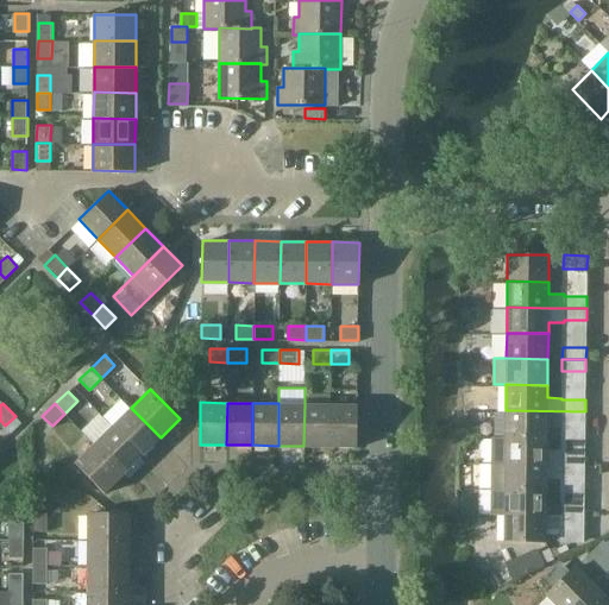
[(303,446),(330,446),(331,404),(305,404),(303,446)]
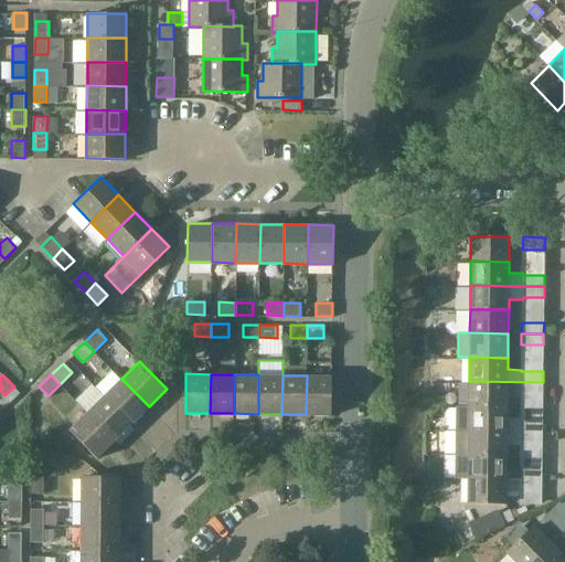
[(307,375),(306,414),(330,415),(331,375),(307,375)]
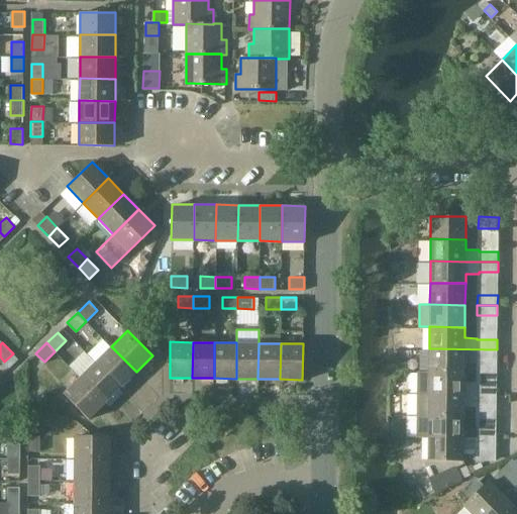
[(111,346),(96,362),(120,387),(136,372),(111,346)]
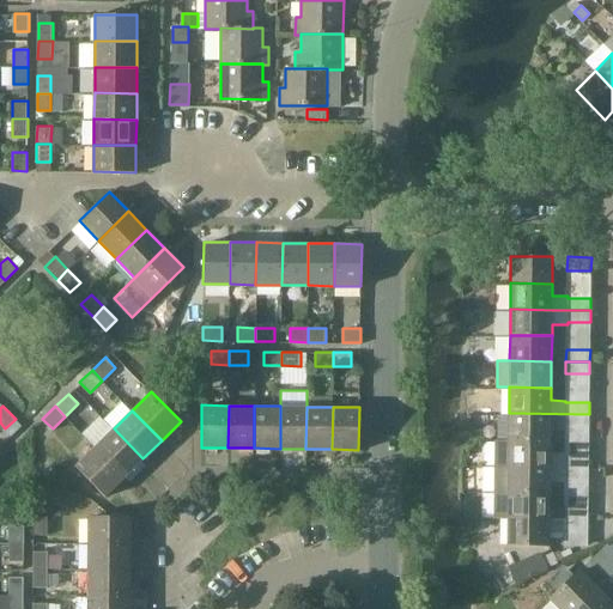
[(509,413),(508,440),(551,440),(551,427),(566,428),(566,426),(589,426),(589,414),(509,413)]
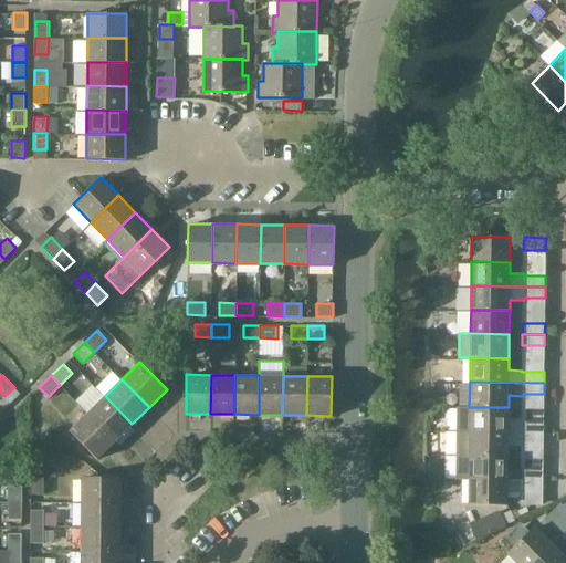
[(105,396),(87,413),(115,440),(132,424),(105,396)]
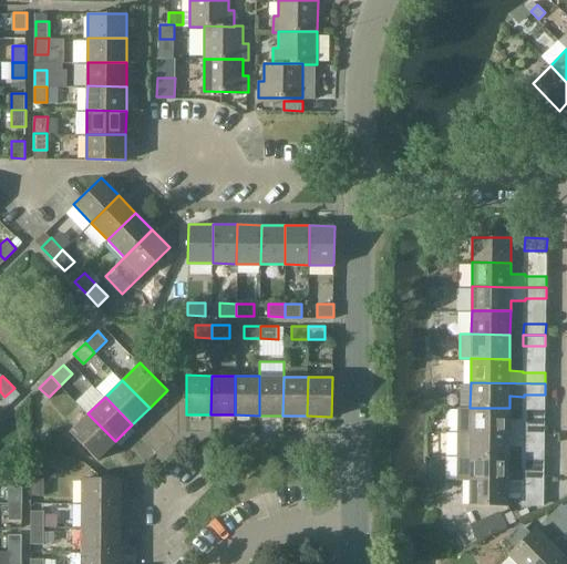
[(470,430),(470,431),(544,432),(544,421),(523,420),(524,419),(508,418),(509,408),(470,408),(460,408),(459,430),(470,430)]
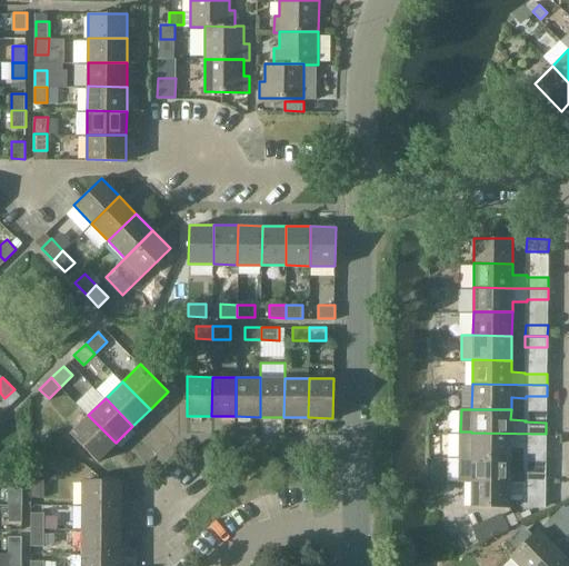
[(116,443),(88,415),(70,433),(98,460),(116,443)]
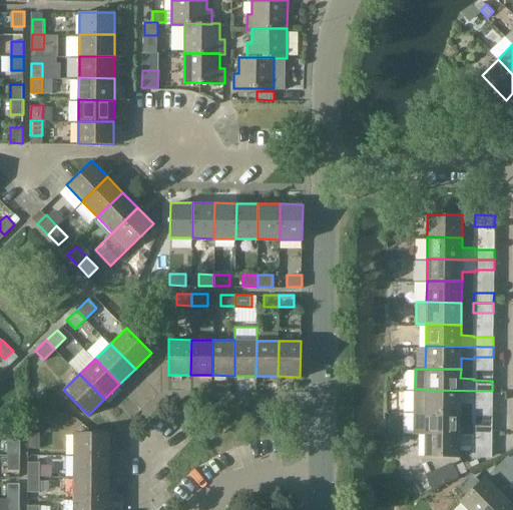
[(425,389),(415,389),(415,411),(460,412),(460,402),(472,402),(472,400),(492,401),(492,391),(425,390),(425,389)]
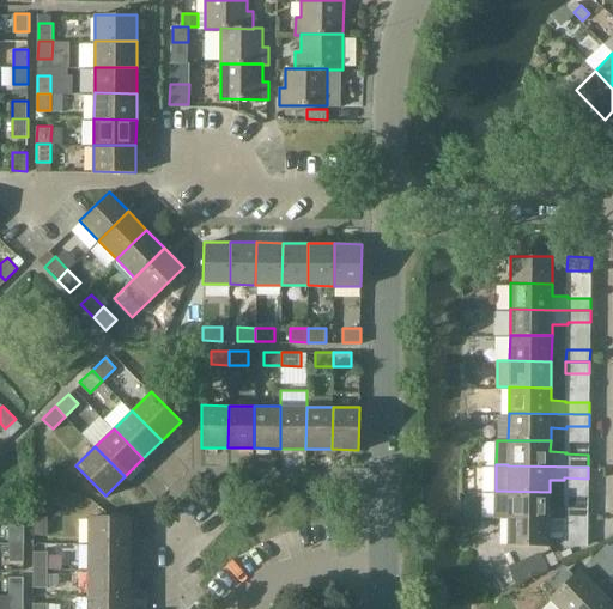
[(496,517),(508,517),(588,518),(588,506),(564,505),(564,503),(550,503),(550,492),(496,491),(496,517)]
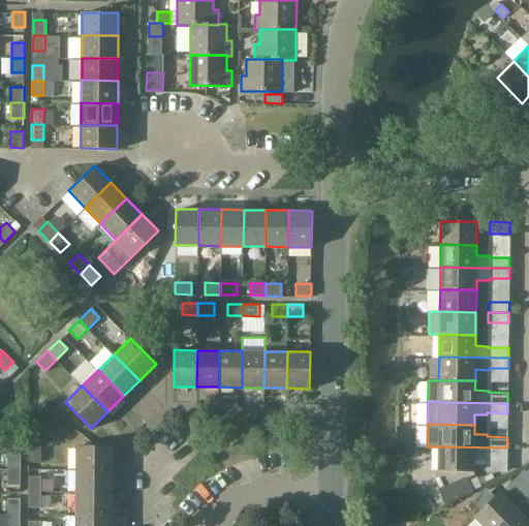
[(76,444),(76,468),(113,468),(113,445),(76,444)]
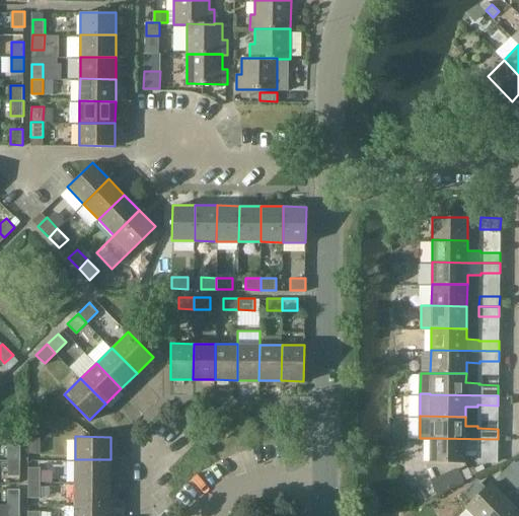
[(28,450),(41,450),(42,438),(28,438),(28,450)]
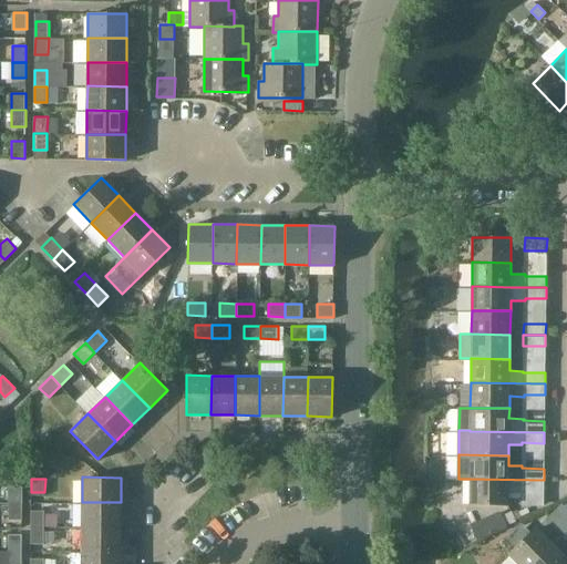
[(544,480),(470,479),(468,504),(507,504),(508,493),(523,493),(523,491),(544,491),(544,480)]
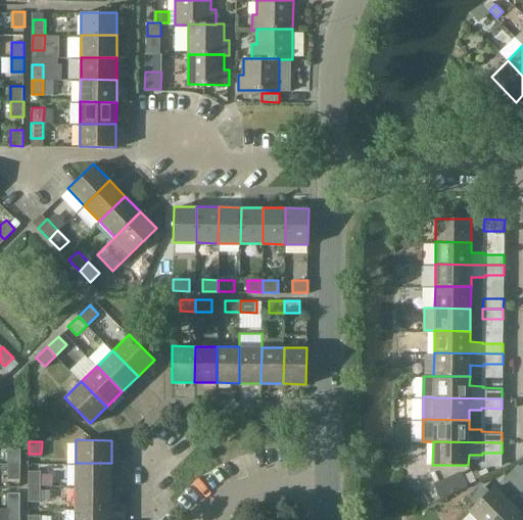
[(9,448),(8,463),(20,463),(20,448),(9,448)]
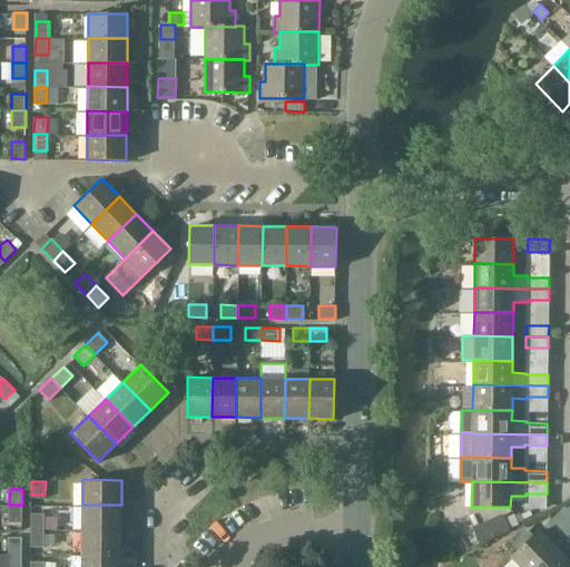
[(22,505),(9,505),(9,520),(22,520),(22,505)]
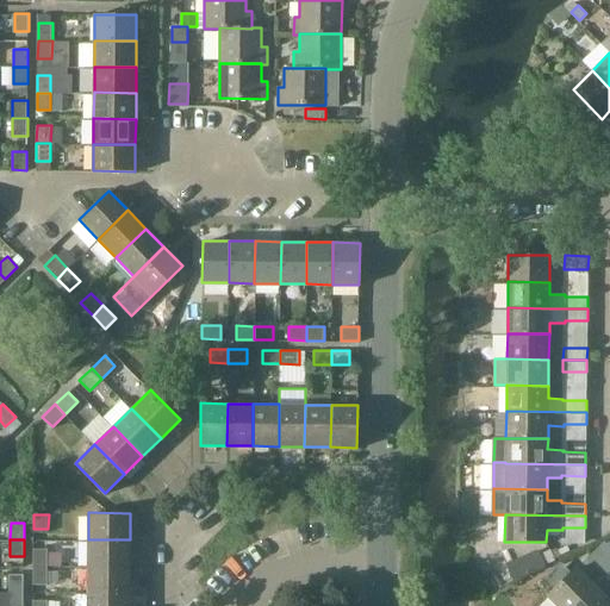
[(88,539),(87,566),(130,566),(130,539),(88,539)]
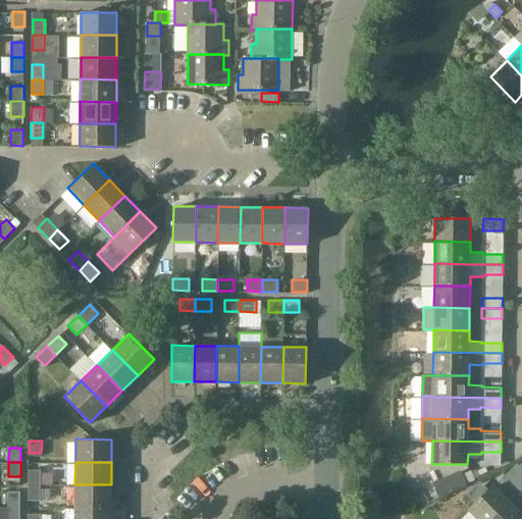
[(29,469),(29,484),(41,484),(41,469),(29,469)]
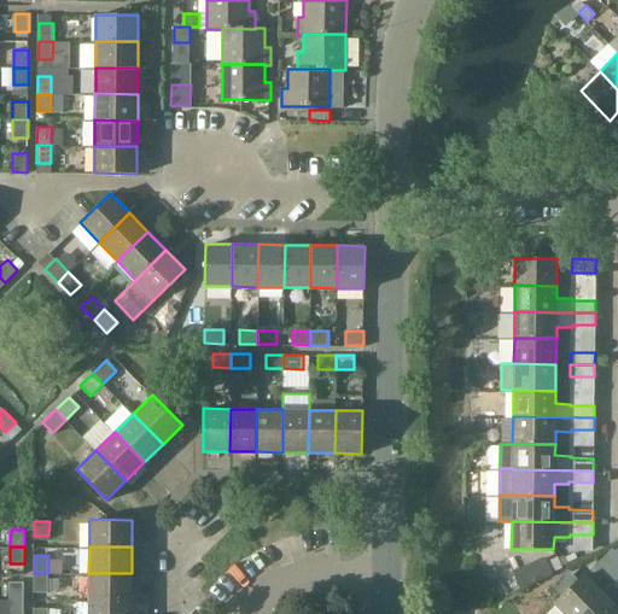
[(512,569),(520,586),(552,573),(544,555),(512,569)]
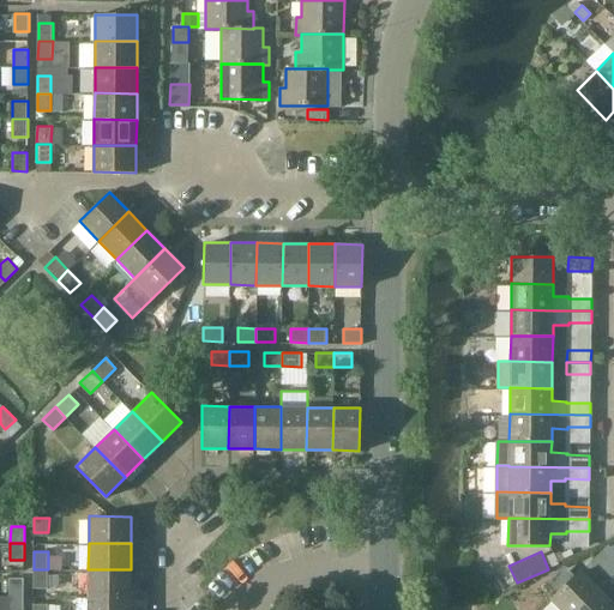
[(613,556),(601,569),(609,579),(613,573),(613,556)]
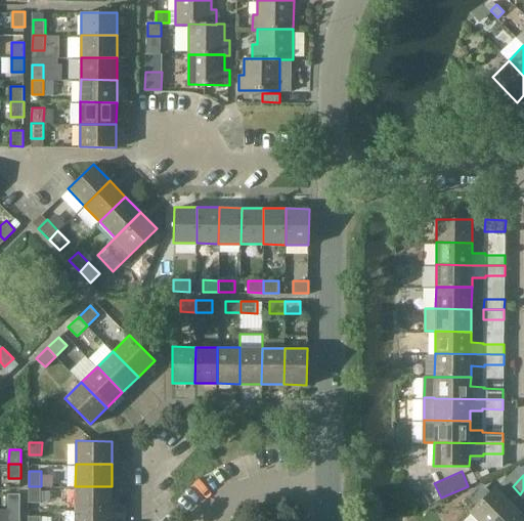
[(41,486),(29,486),(28,501),(41,501),(41,486)]
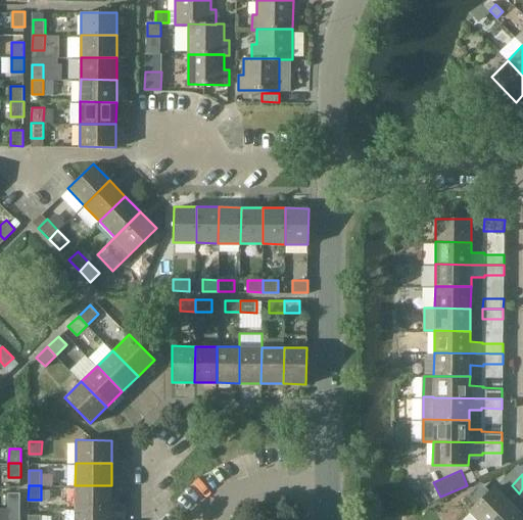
[(75,485),(75,507),(111,508),(111,485),(75,485)]
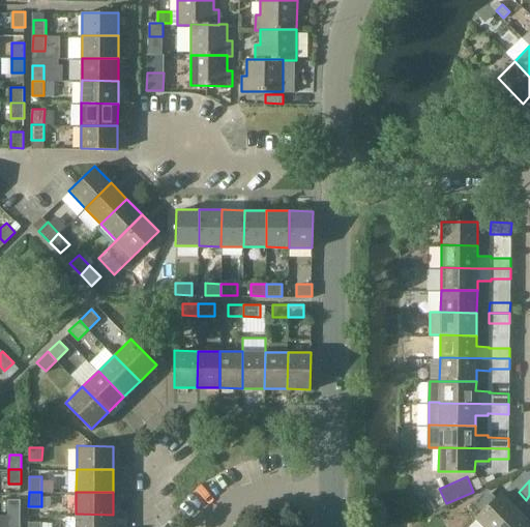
[(475,518),(483,526),(497,526),(517,508),(501,492),(475,518)]
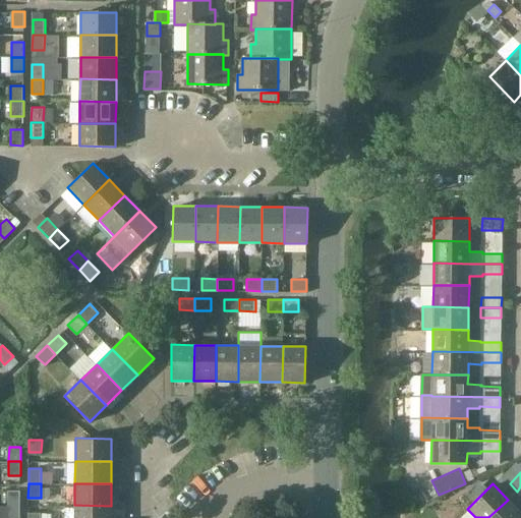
[(520,486),(517,492),(509,500),(508,500),(488,517),(520,517),(520,512),(517,508),(520,503),(520,486)]
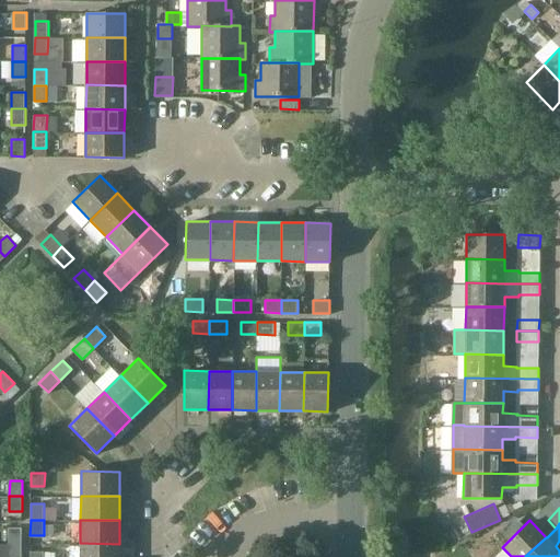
[(9,528),(9,543),(22,543),(22,528),(9,528)]
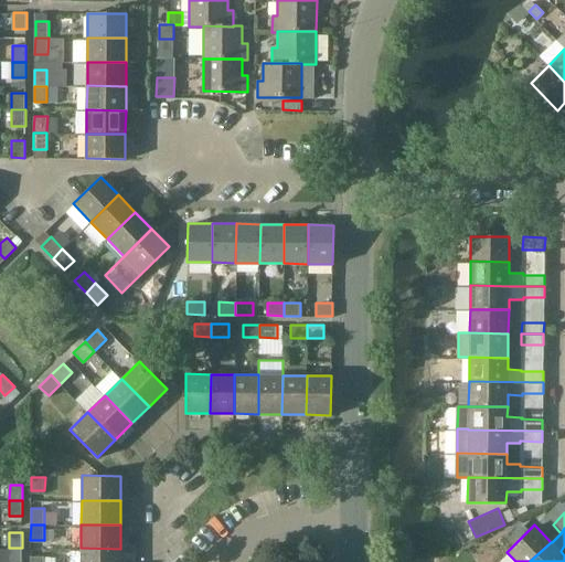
[(21,561),(22,548),(9,548),(8,561),(21,561)]
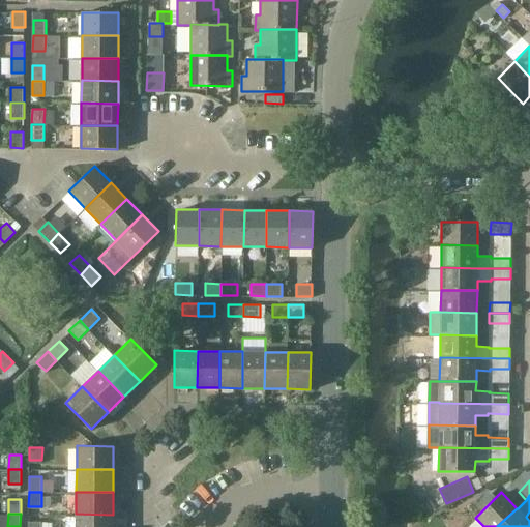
[(76,514),(76,526),(112,526),(113,515),(76,514)]
